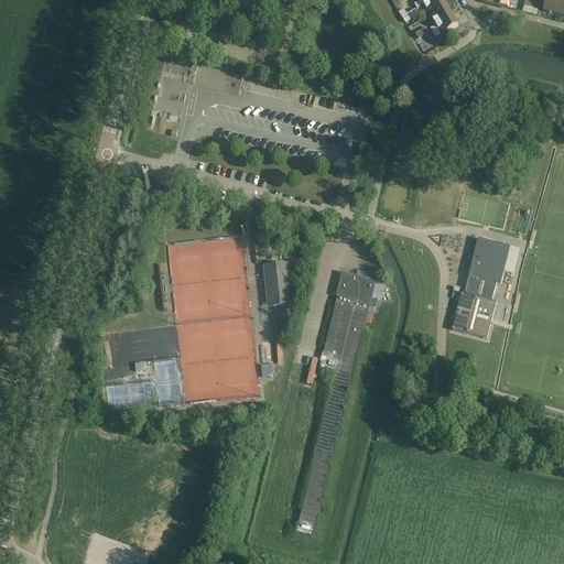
[(416,10),(423,6),(432,0),(420,0),(421,1),(414,6),(416,10)]
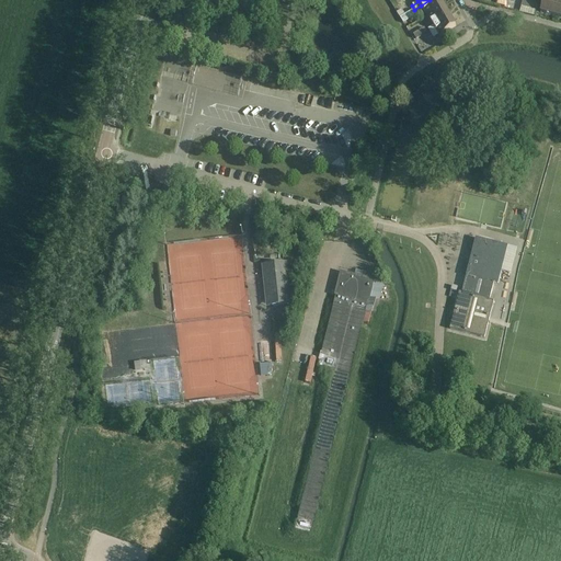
[(444,6),(439,0),(430,0),(421,6),(427,15),(444,6)]
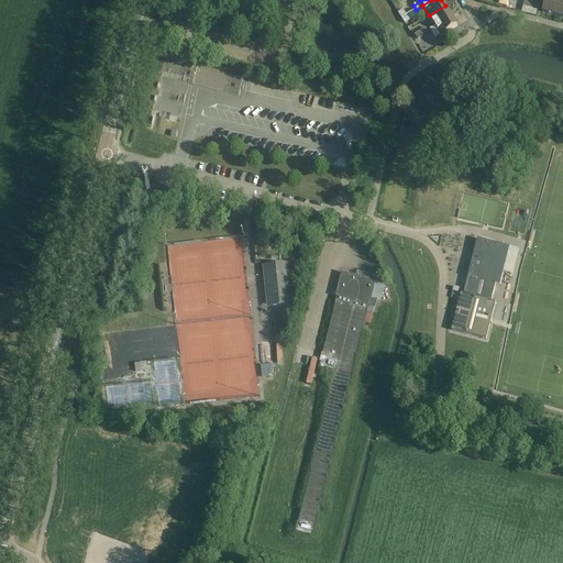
[(526,0),(523,0),(521,12),(537,17),(540,3),(526,0)]
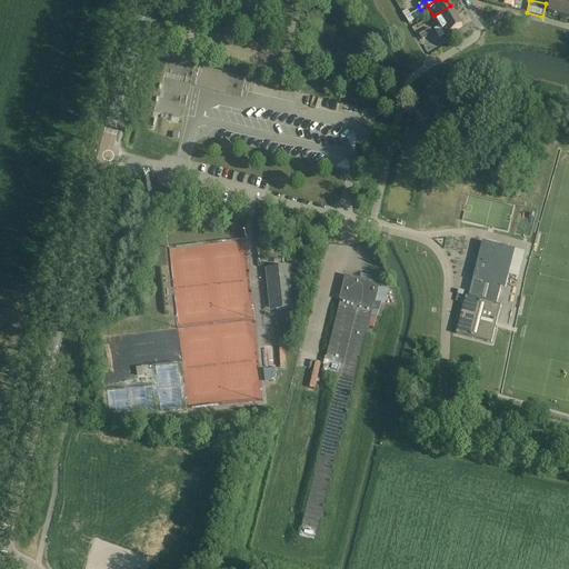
[(559,15),(562,0),(550,0),(548,12),(559,15)]
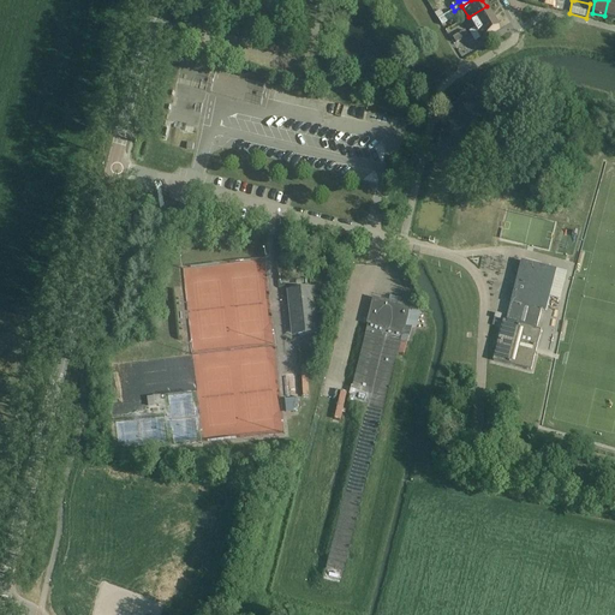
[(614,0),(608,0),(604,16),(614,18),(614,0)]
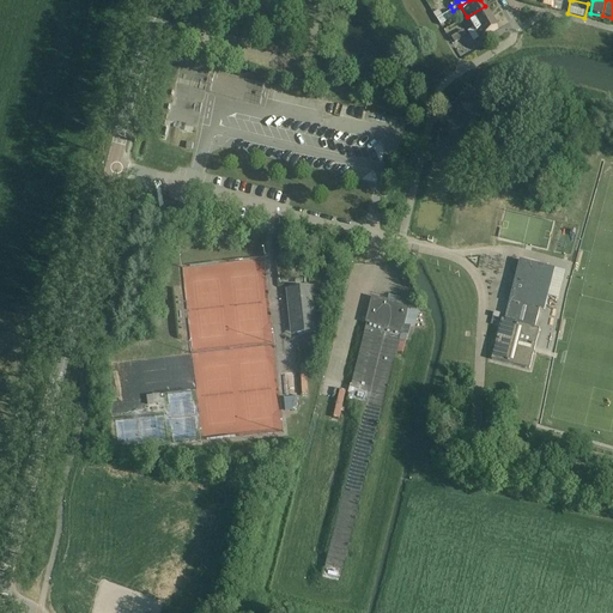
[(485,6),(467,17),(473,28),(491,17),(485,6)]
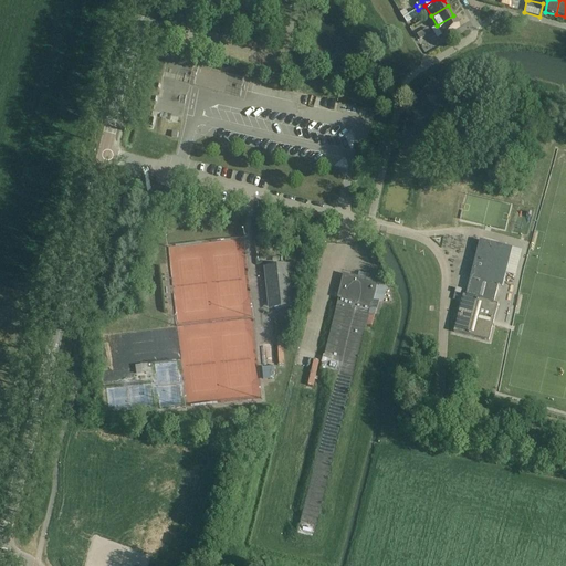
[(416,10),(408,14),(404,18),(407,23),(419,17),(416,10)]
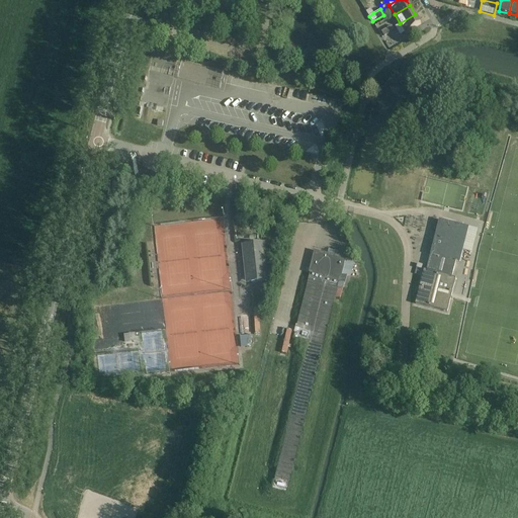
[(415,14),(400,23),(406,33),(421,24),(415,14)]
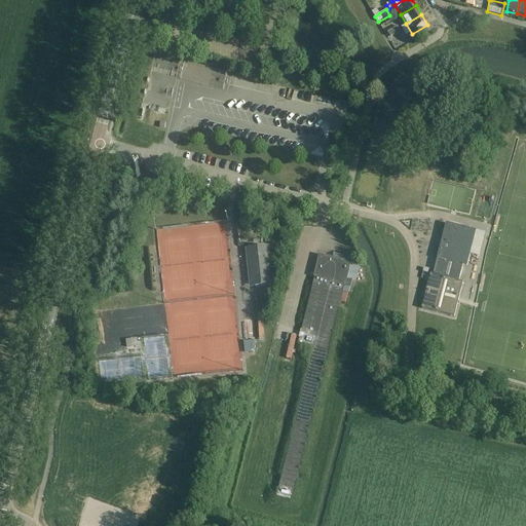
[(399,29),(389,34),(390,37),(401,31),(399,29)]
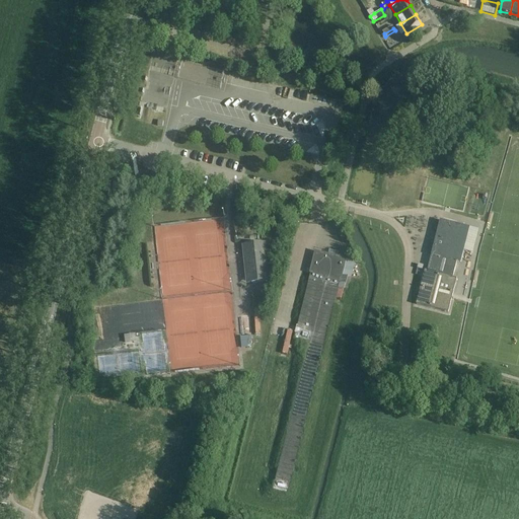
[(431,255),(437,257),(434,269),(446,272),(449,261),(461,264),(470,228),(450,223),(450,225),(440,222),(441,221),(440,221),(431,255)]
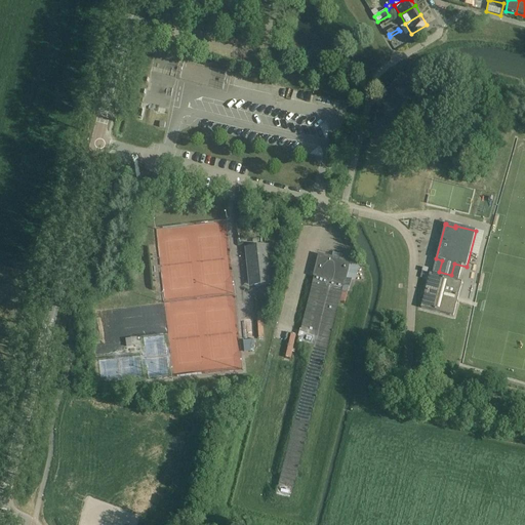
[(246,249),(247,258),(247,265),(252,264),(255,286),(272,284),(268,246),(246,249)]
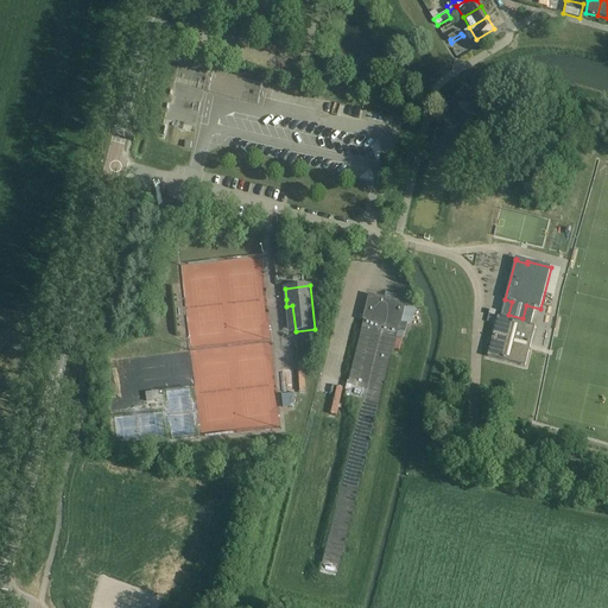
[(405,304),(369,296),(344,397),(362,401),(320,574),(337,578),(398,330),(405,331),(406,324),(400,322),(405,304)]
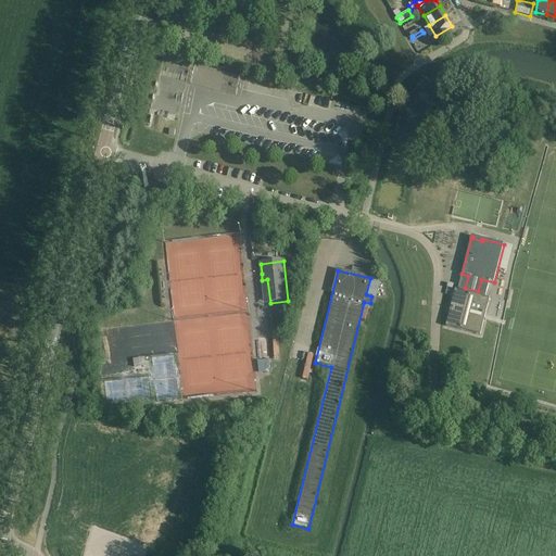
[(490,299),(455,290),(446,327),(480,336),(490,299)]
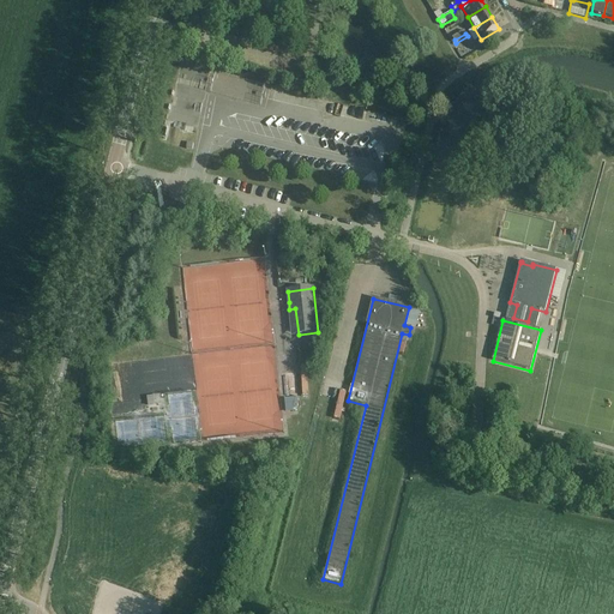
[(335,417),(341,419),(347,390),(341,389),(335,417)]
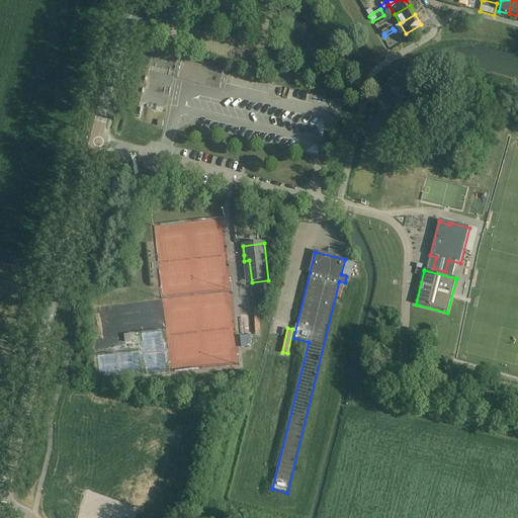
[(241,349),(252,348),(251,336),(240,337),(241,349)]
